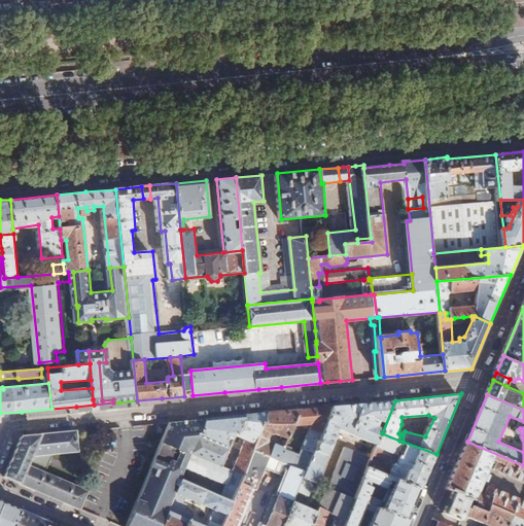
[(365,402),(333,407),(307,470),(304,477),(315,481),(326,486),(356,498),(356,497),(369,466),(372,459),(373,456),(348,447),(344,455),(338,453),(330,471),(322,468),(340,428),(378,444),(382,433),(395,400),(365,402)]
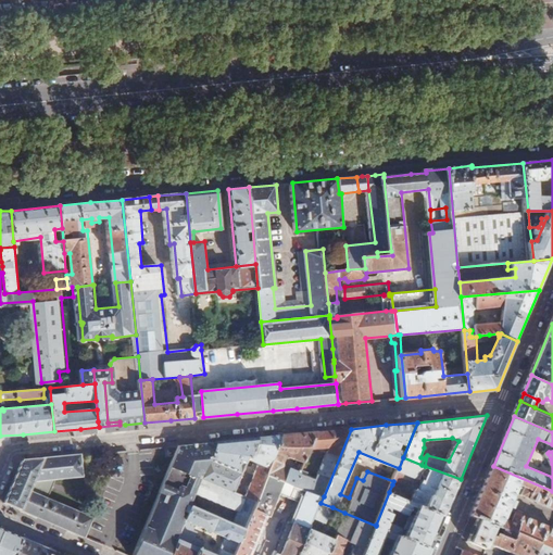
[(335,430),(319,432),(312,449),(330,446),(318,479),(309,475),(310,472),(303,470),(303,472),(297,487),(313,492),(324,496),(351,429),(335,430)]
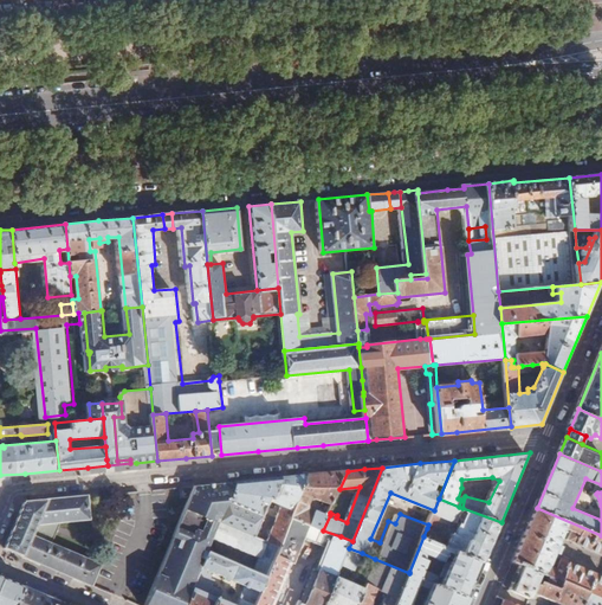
[(331,472),(310,475),(292,517),(310,525),(323,531),(330,515),(314,508),(312,506),(316,497),(334,503),(340,489),(348,471),(331,472)]
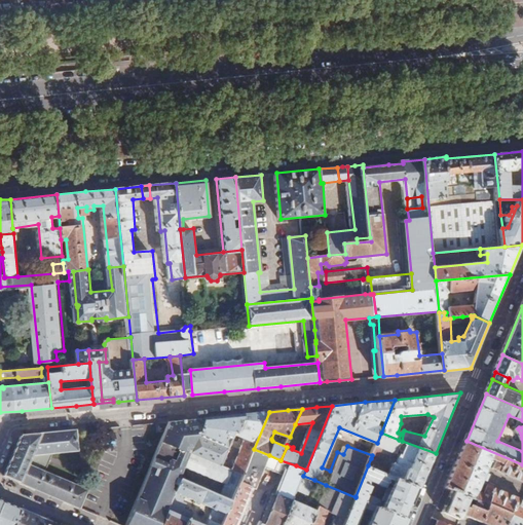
[(260,412),(246,414),(237,435),(248,439),(235,471),(244,474),(254,449),(269,412),(260,412)]
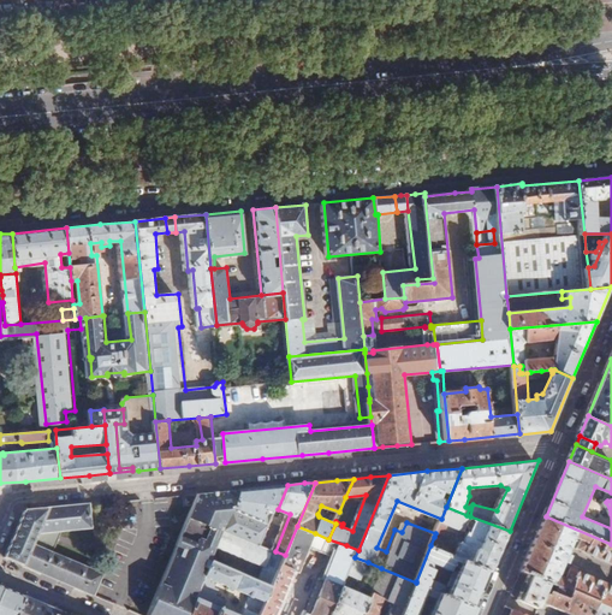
[(263,488),(243,490),(220,545),(268,567),(262,581),(273,586),(285,555),(275,551),(263,545),(278,509),(287,485),(263,488)]
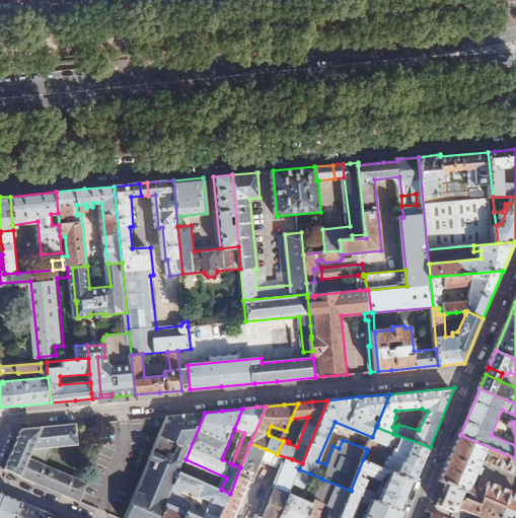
[(162,444),(132,517),(161,517),(180,472),(186,459),(205,413),(179,415),(169,416),(158,444),(162,444)]
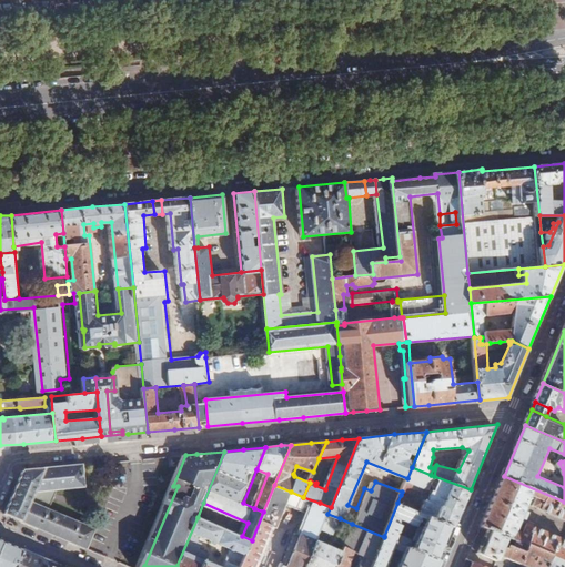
[(30,504),(31,503),(50,510),(54,494),(57,487),(86,485),(84,465),(44,468),(24,471),(22,477),(19,484),(17,489),(13,497),(30,504)]
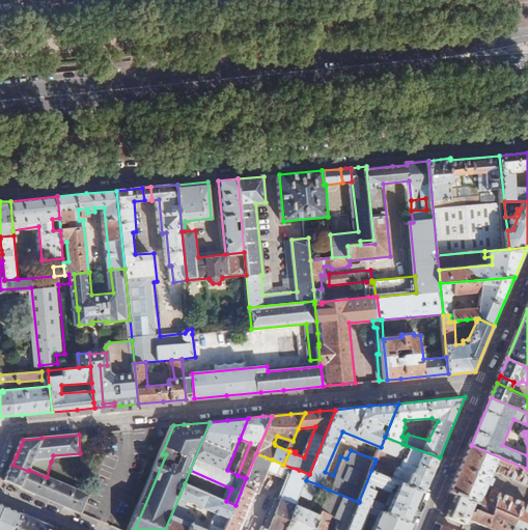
[(403,444),(385,437),(381,447),(377,457),(384,459),(387,452),(405,459),(403,467),(399,467),(395,479),(425,492),(433,474),(440,457),(406,445),(403,444)]
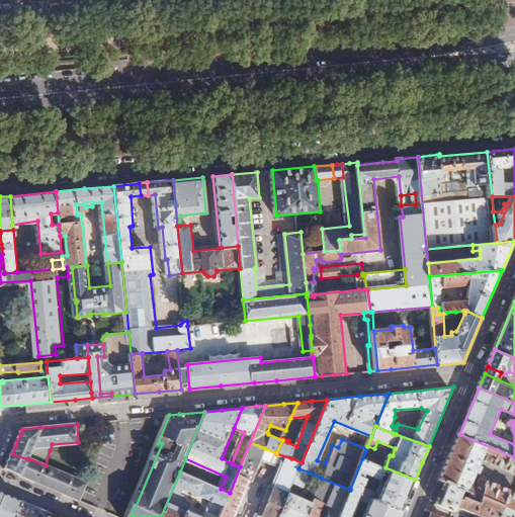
[(514,457),(459,434),(440,481),(445,483),(463,490),(514,511),(514,494),(489,483),(490,480),(484,478),(480,487),(471,484),(477,471),(480,474),(482,467),(479,466),(486,452),(491,454),(488,461),(514,472),(514,457)]
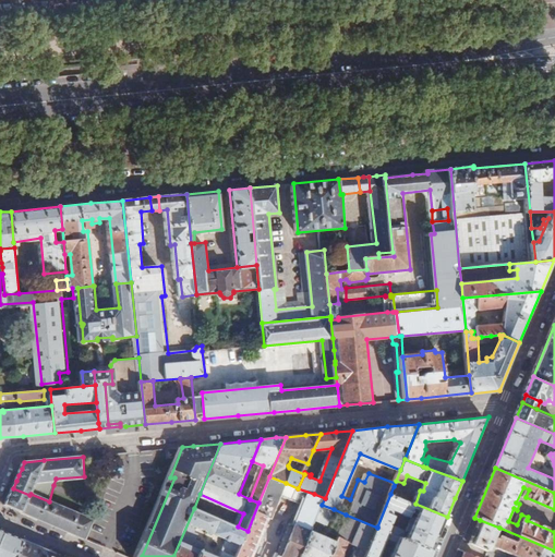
[(258,503),(248,531),(237,556),(251,556),(266,519),(270,520),(286,483),(269,476),(258,503)]
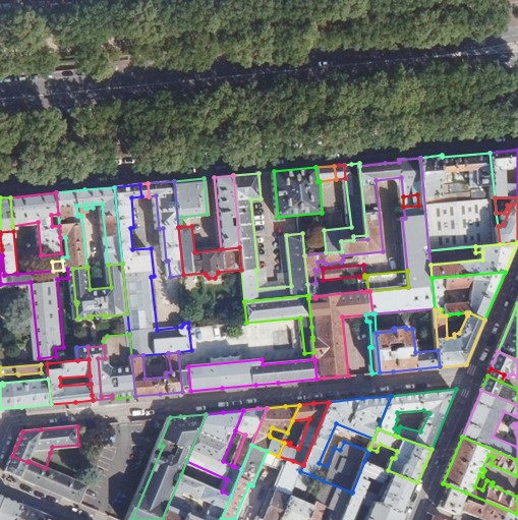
[(386,461),(367,454),(364,461),(384,469),(386,461)]
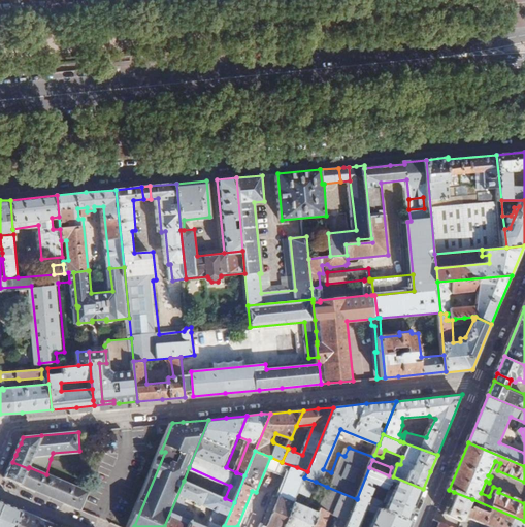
[(28,468),(12,462),(6,478),(44,494),(83,511),(90,492),(46,474),(29,467),(28,468)]
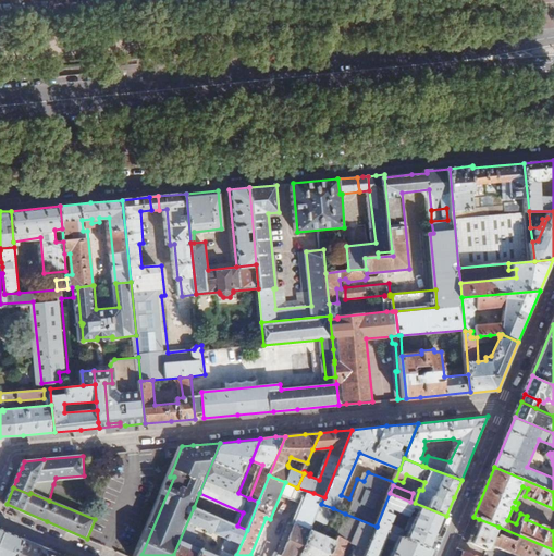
[(321,504),(324,497),(314,493),(302,522),(298,520),(284,555),(282,554),(281,555),(300,555),(310,530),(316,518),(321,504)]
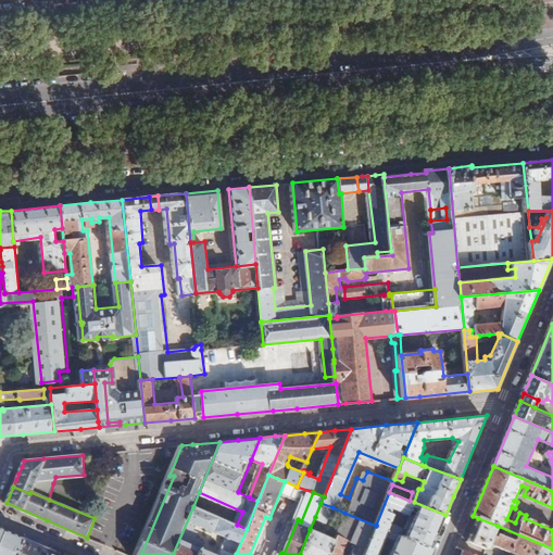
[(432,547),(445,515),(414,502),(410,501),(389,492),(376,525),(432,547)]
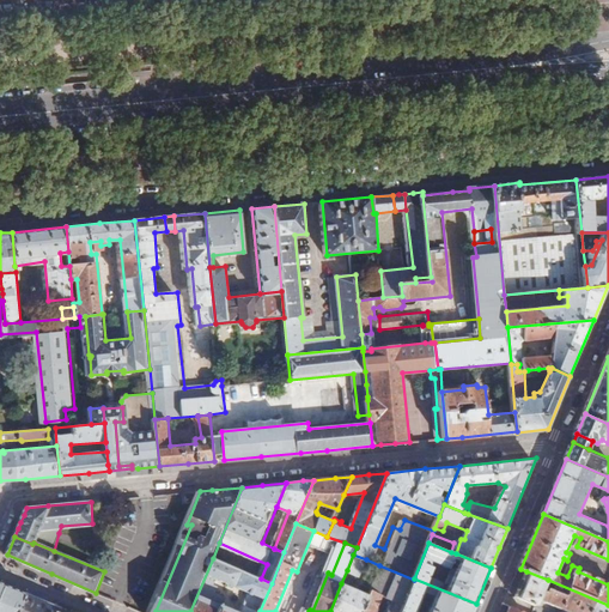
[(366,559),(353,555),(347,570),(360,575),(366,559)]
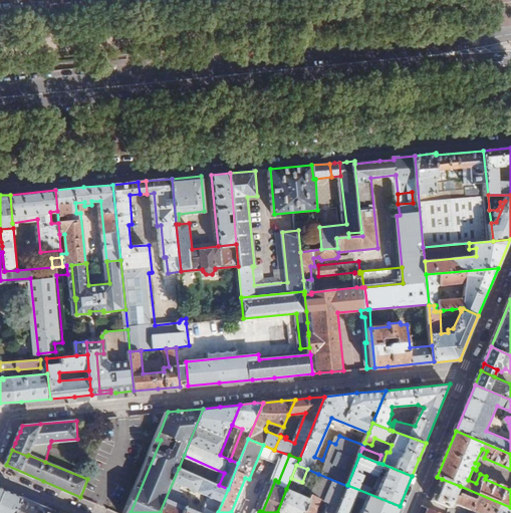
[(179,468),(160,512),(196,512),(197,511),(188,508),(186,507),(189,499),(183,497),(185,492),(181,490),(183,486),(212,497),(205,512),(218,512),(228,489),(219,485),(179,468)]
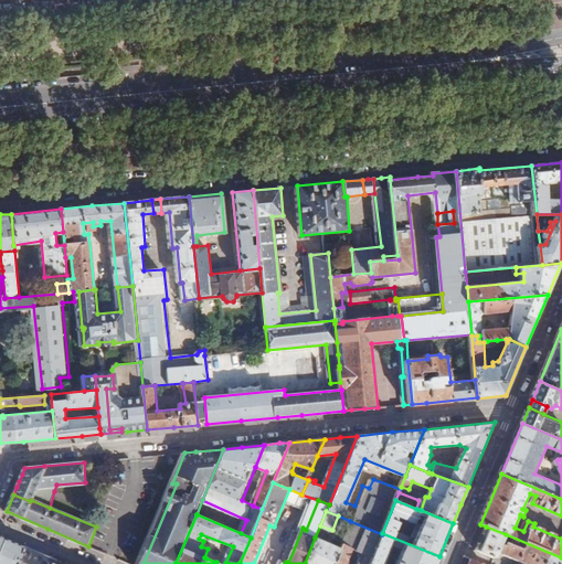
[(369,563),(382,534),(350,521),(339,547),(315,538),(305,563),(350,563),(352,561),(350,560),(354,549),(363,553),(359,563),(369,563)]
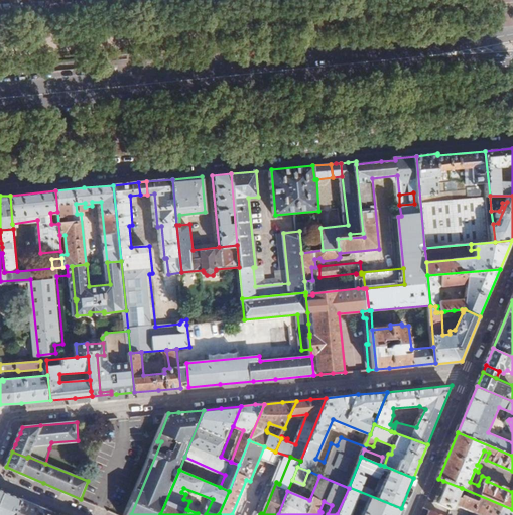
[(455,505),(462,488),(443,481),(434,504),(452,511),(455,505)]
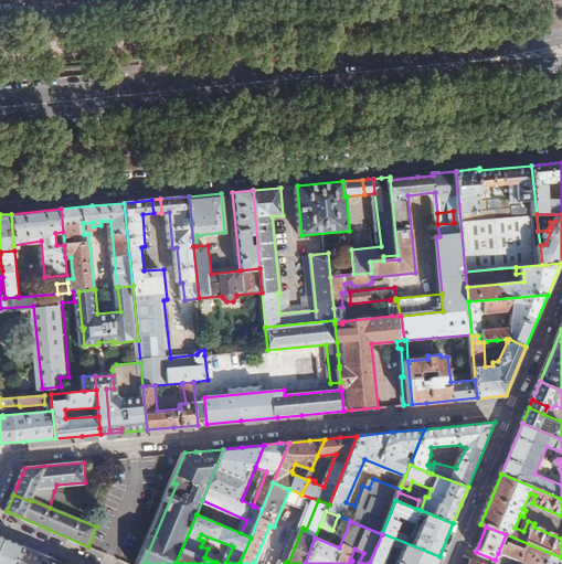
[(369,563),(435,563),(439,556),(382,533),(382,534),(369,563)]
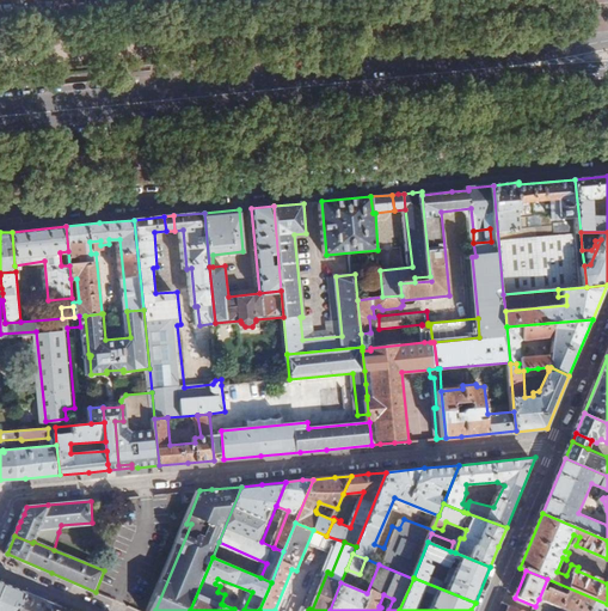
[(607,610),(607,604),(547,579),(539,599),(566,610),(607,610)]
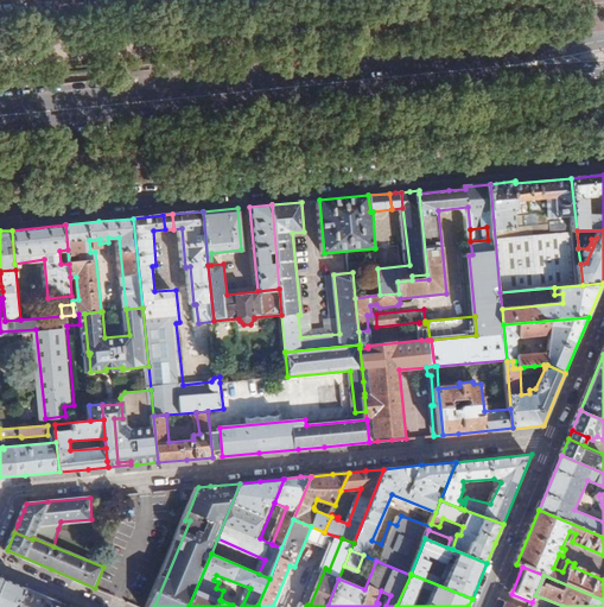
[(18,606),(26,587),(5,579),(0,576),(0,606),(18,606)]
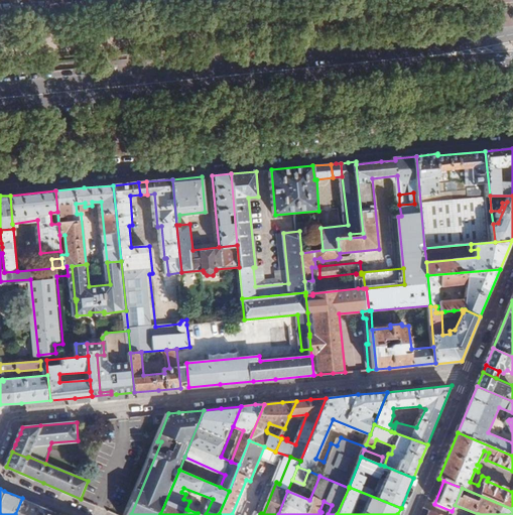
[(43,514),(46,509),(38,505),(27,500),(22,498),(15,514),(43,514)]
